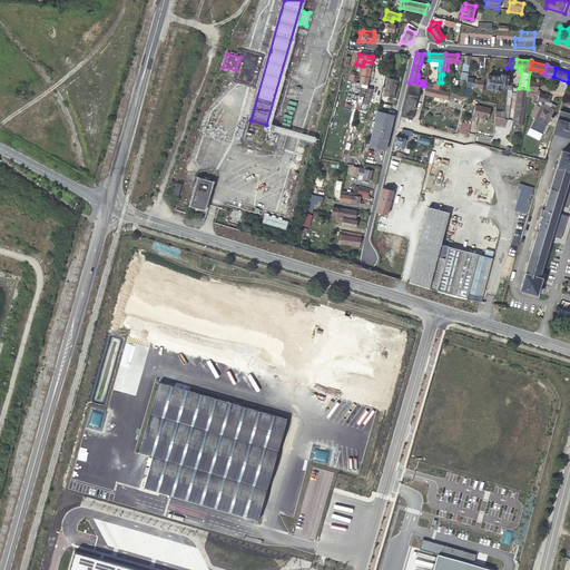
[(469,77),(469,74),(462,72),(459,95),(465,96),(468,85),(469,77)]
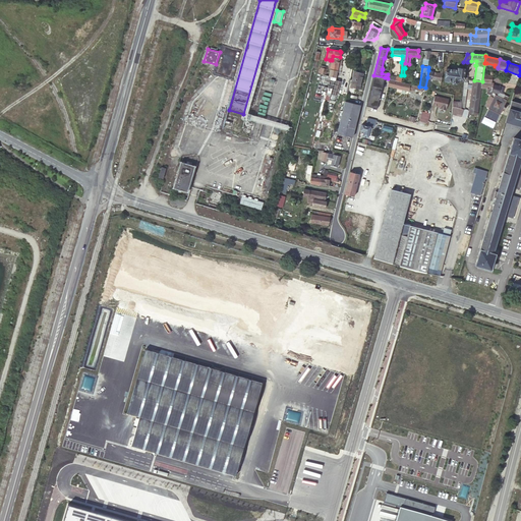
[(456,79),(463,79),(465,69),(463,69),(464,67),(462,66),(460,67),(460,68),(458,68),(458,70),(447,69),(446,80),(452,81),(451,82),(456,83),(456,79)]
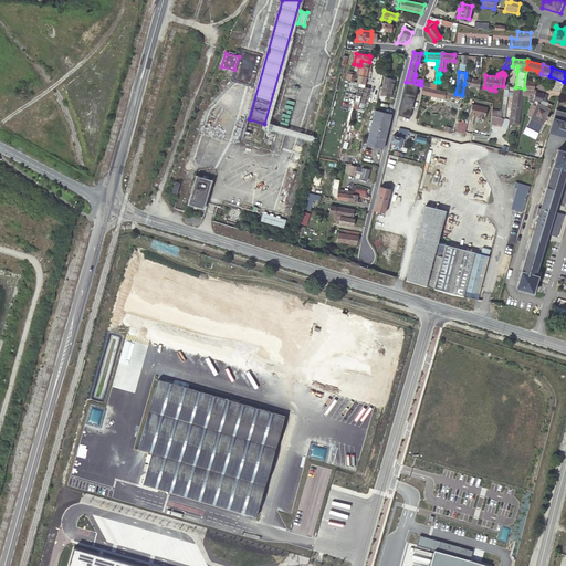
[(364,86),(366,75),(358,74),(357,81),(359,82),(359,85),(364,86)]
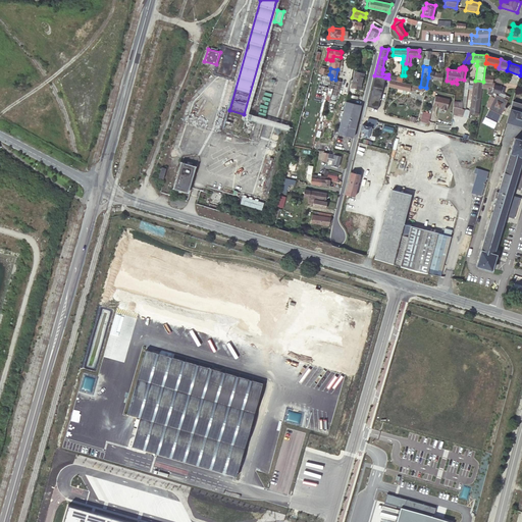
[(445,73),(429,70),(428,77),(432,79),(442,81),(445,73)]
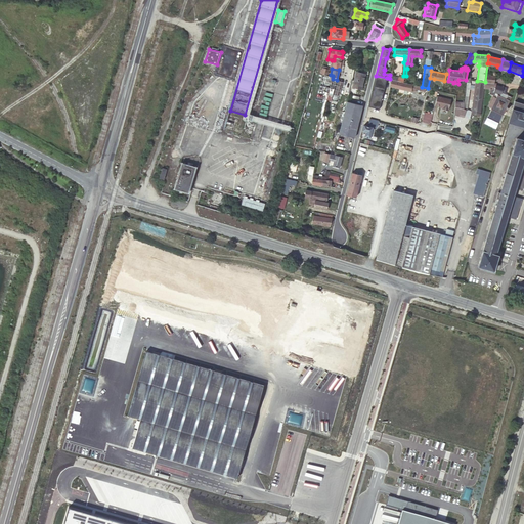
[(355,79),(363,81),(365,74),(357,72),(355,79)]
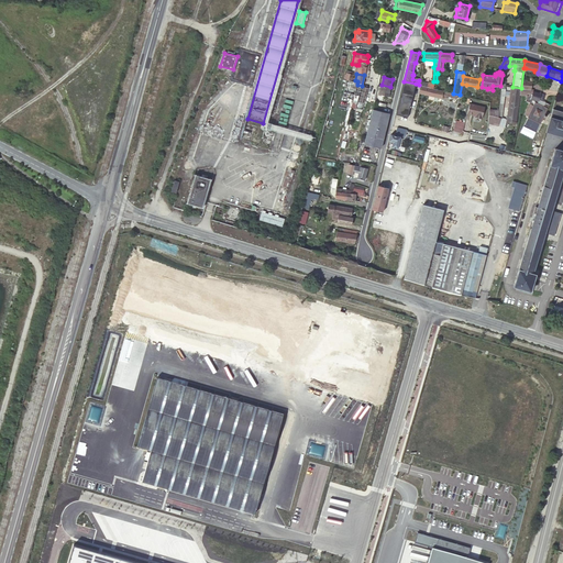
[(416,84),(404,81),(396,114),(400,116),(399,120),(409,122),(410,118),(407,118),(416,84)]
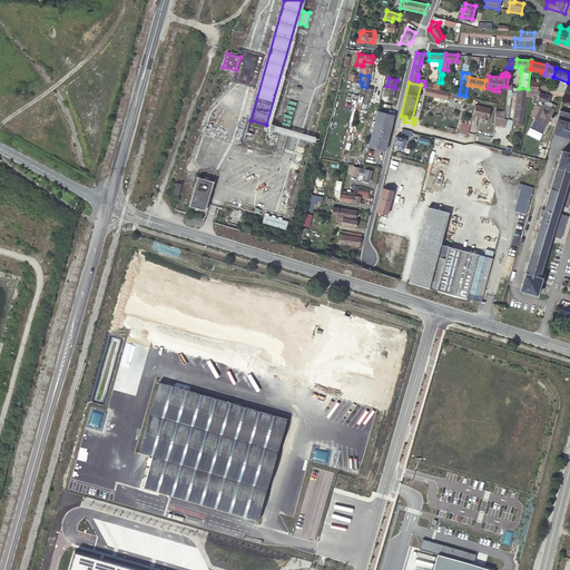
[(530,82),(528,96),(533,97),(539,98),(539,99),(546,101),(547,102),(548,95),(540,92),(540,91),(539,90),(539,88),(541,88),(541,87),(540,86),(540,84),(530,82)]
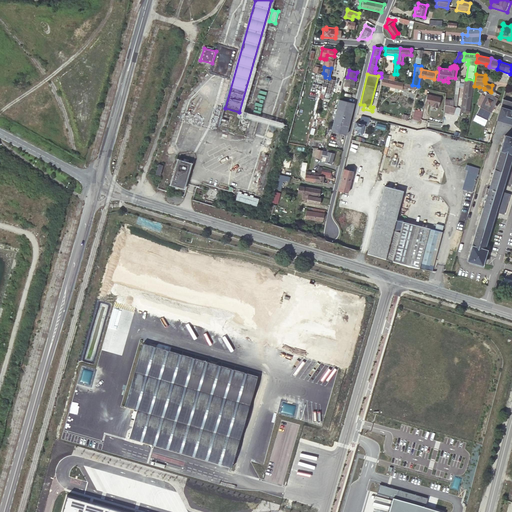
[(353,87),(355,79),(347,77),(345,85),(353,87)]
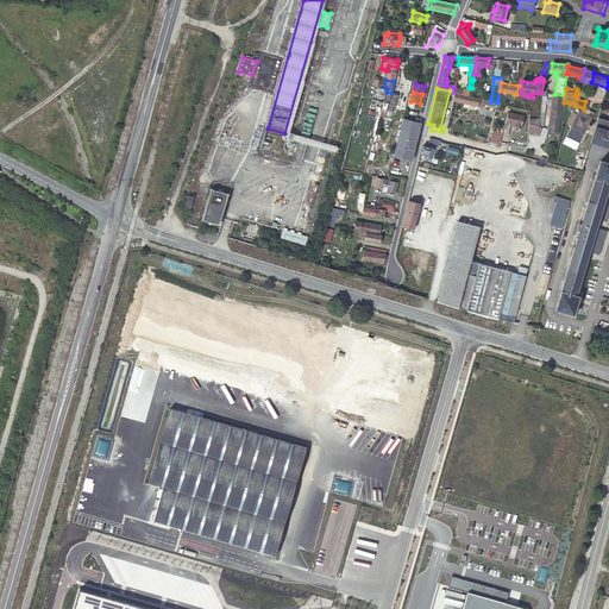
[(477,104),(478,98),(472,96),(471,96),(454,92),(453,100),(477,106),(477,104)]
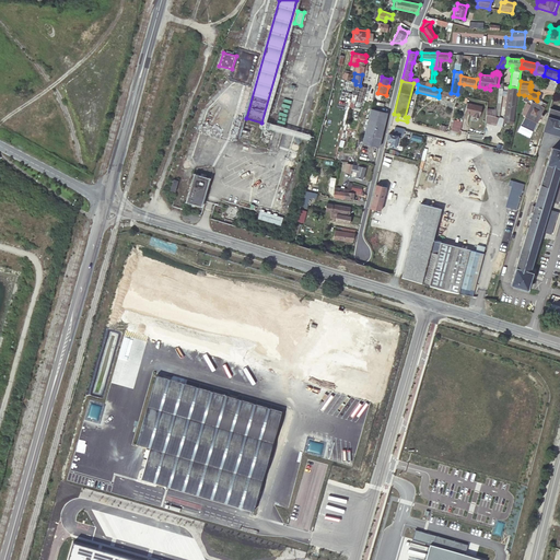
[(504,119),(513,121),(517,94),(517,90),(518,88),(510,86),(509,86),(504,119)]
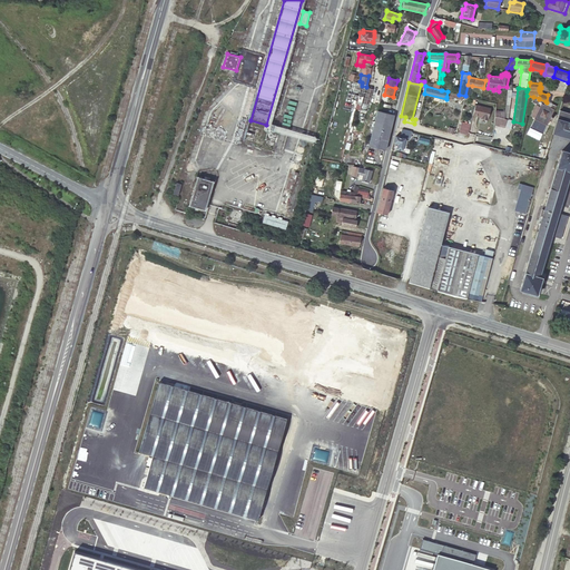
[(465,96),(459,95),(448,91),(446,97),(465,101),(467,96),(465,96)]
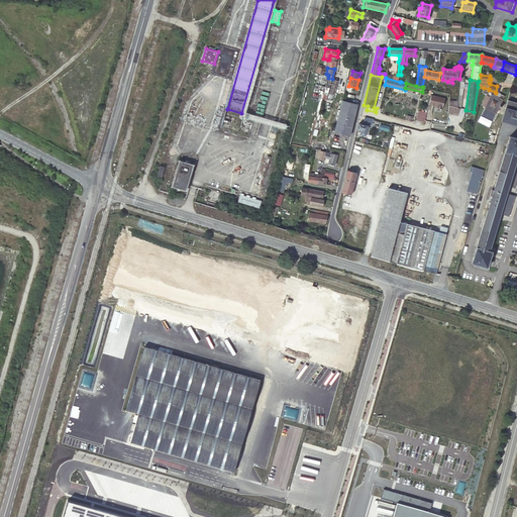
[(485,108),(496,114),(498,110),(499,110),(500,108),(501,109),(502,107),(501,106),(502,104),(501,104),(503,100),(505,97),(501,95),(500,98),(493,95),(495,92),(489,90),(489,89),(484,88),(484,92),(488,94),(482,105),(485,107),(485,108)]
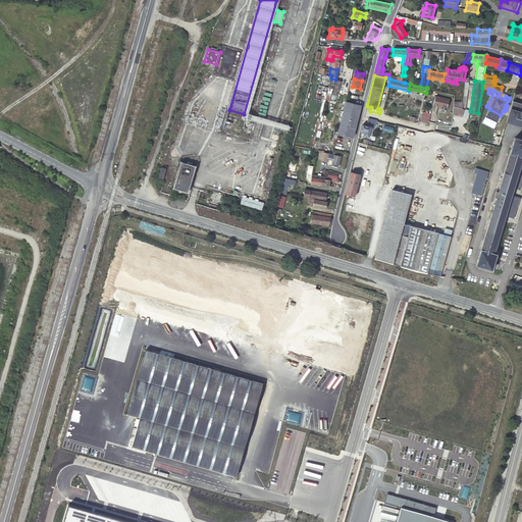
[(447,109),(449,99),(435,95),(433,104),(440,106),(440,108),(447,109)]
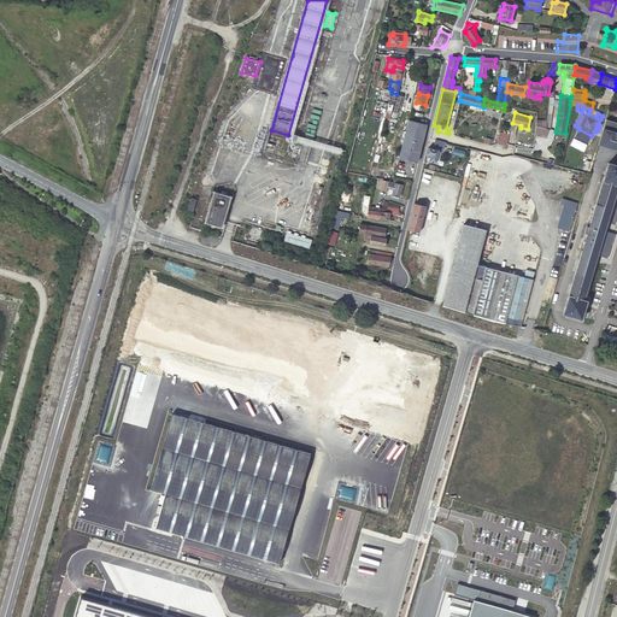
[(616,122),(606,119),(599,145),(616,150),(616,122)]
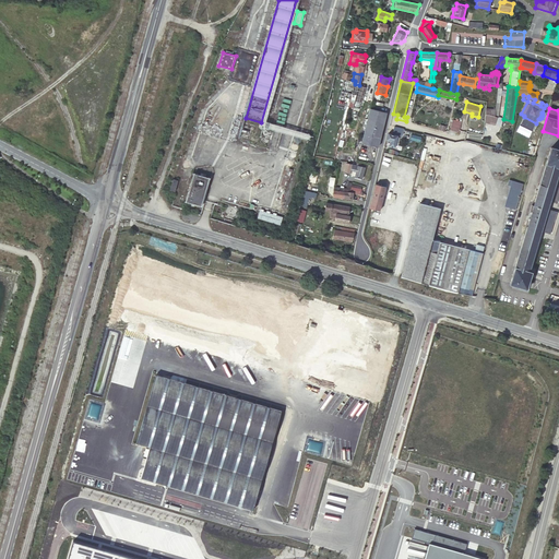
[(363,143),(379,147),(388,114),(387,113),(371,109),(366,128),(363,143)]
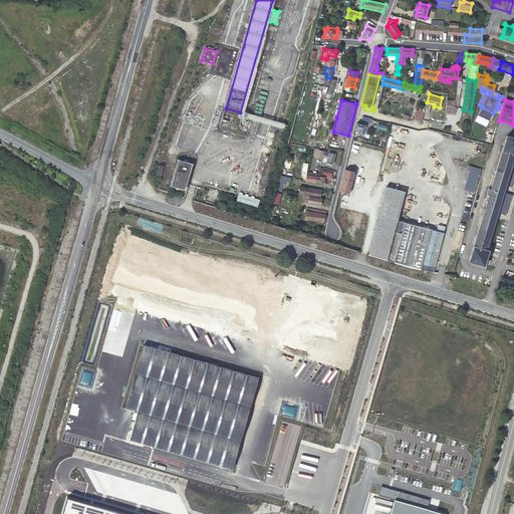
[(446,104),(446,111),(456,113),(458,107),(455,107),(446,104)]
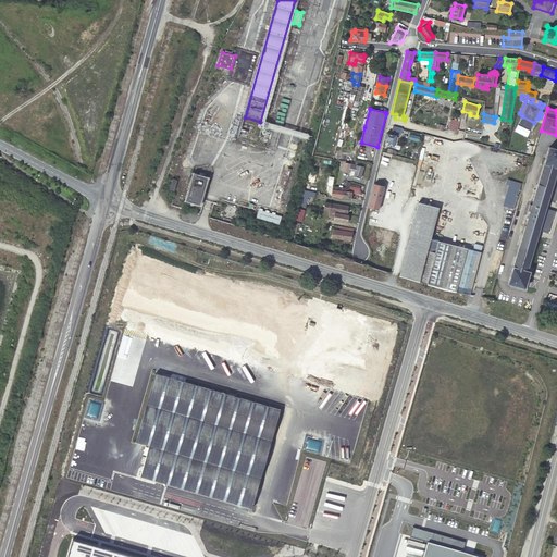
[(449,130),(457,132),(459,121),(452,120),(449,130)]
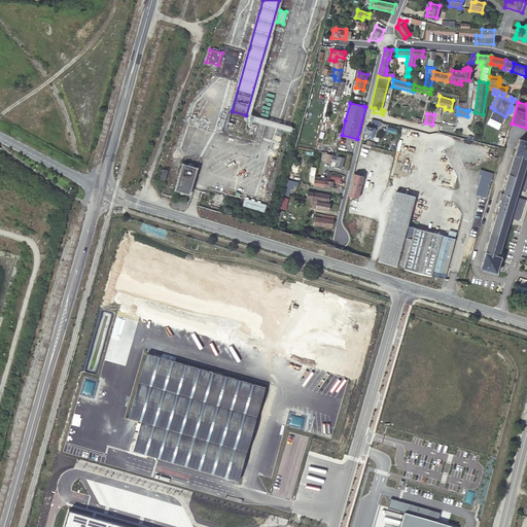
[(370,127),(365,126),(363,132),(366,133),(365,135),(366,135),(366,139),(372,140),(375,129),(379,129),(381,121),(372,119),(370,127)]
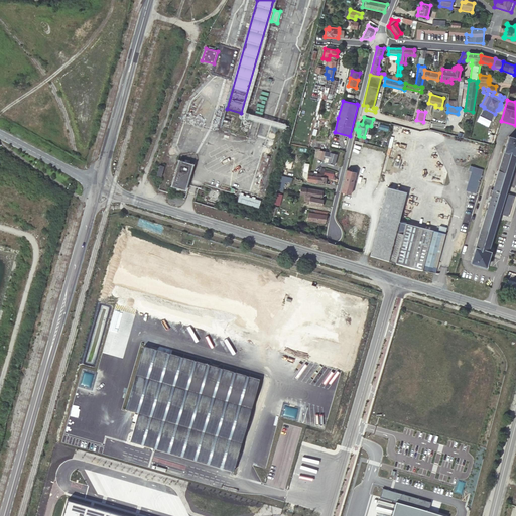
[(487,267),(490,256),(487,255),(488,250),(500,213),(508,216),(514,196),(505,192),(515,156),(515,138),(509,136),(493,188),(491,188),(485,208),(487,209),(471,262),(487,267)]
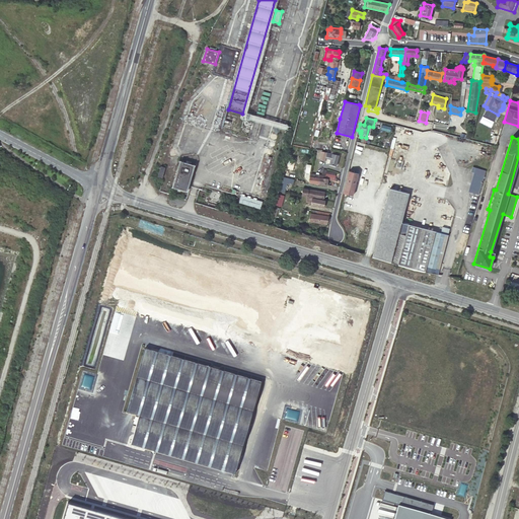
[(358,172),(366,147),(357,144),(349,170),(358,172)]
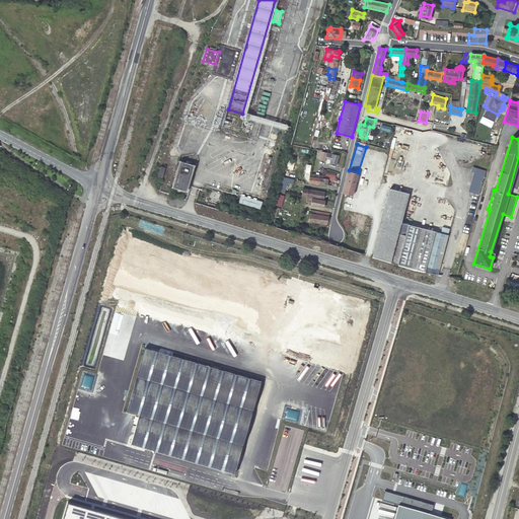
[(330,164),(337,166),(340,154),(335,152),(334,154),(318,150),(317,154),(321,155),(320,158),(325,160),(326,157),(331,158),(330,164)]
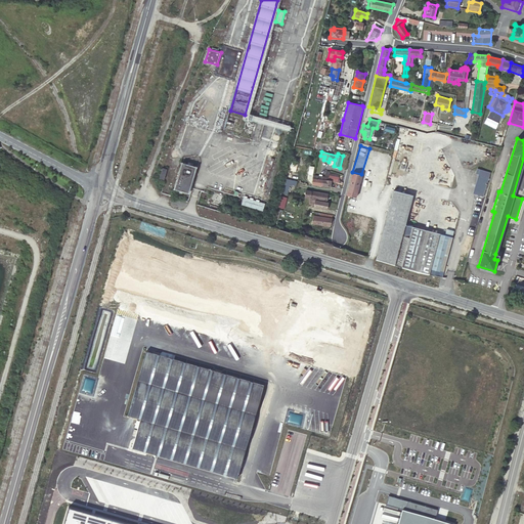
[(175,188),(190,192),(198,167),(183,162),(175,188)]
